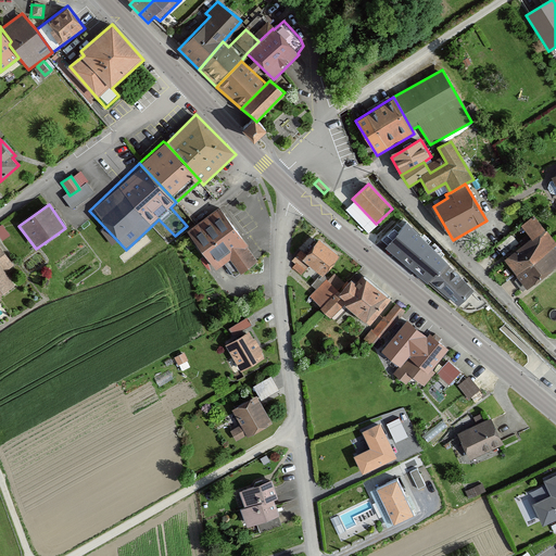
[(248,247),(218,207),(187,230),(216,269),(230,258),(241,273),(255,262),(245,248),(248,247)]
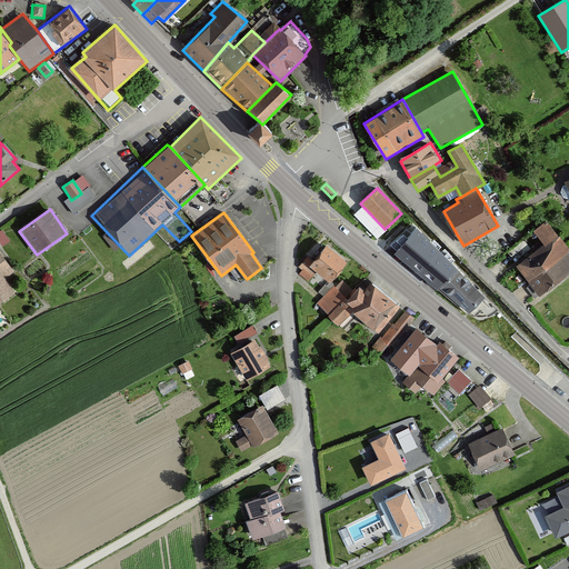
[(543,243),(516,266),(529,282),(568,249),(546,219),(532,230),(543,243)]
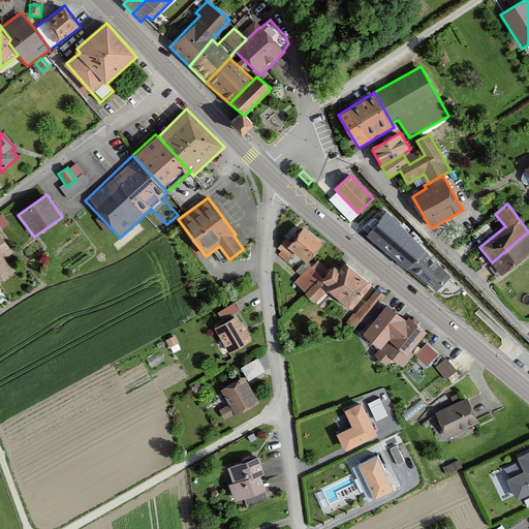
[(367,235),(409,269),(427,250),(428,247),(389,210),(367,235)]
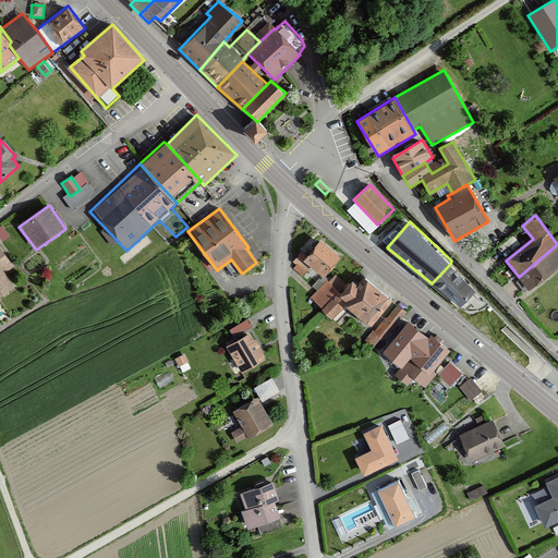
[(325,277),(342,256),(322,239),(304,259),(325,277)]
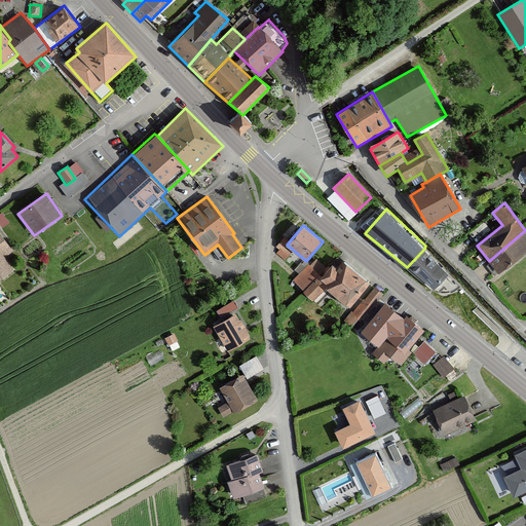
[(525,230),(489,261),(498,274),(525,252),(525,230)]
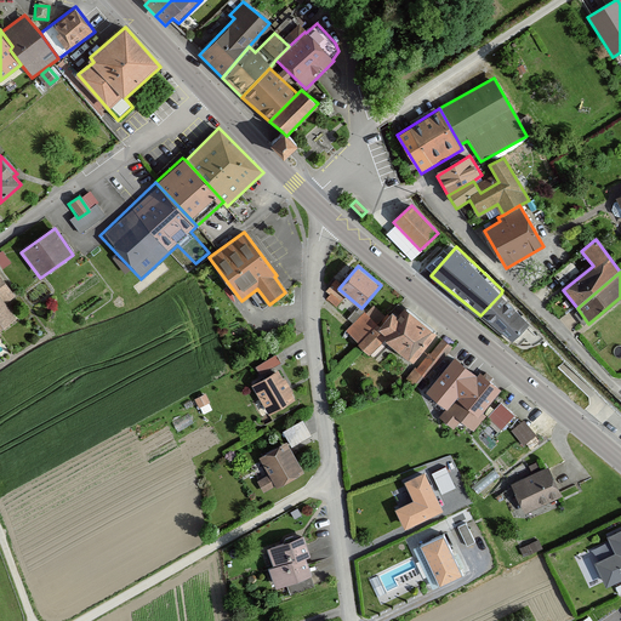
[(5,305),(15,297),(0,278),(0,331),(16,319),(5,305)]
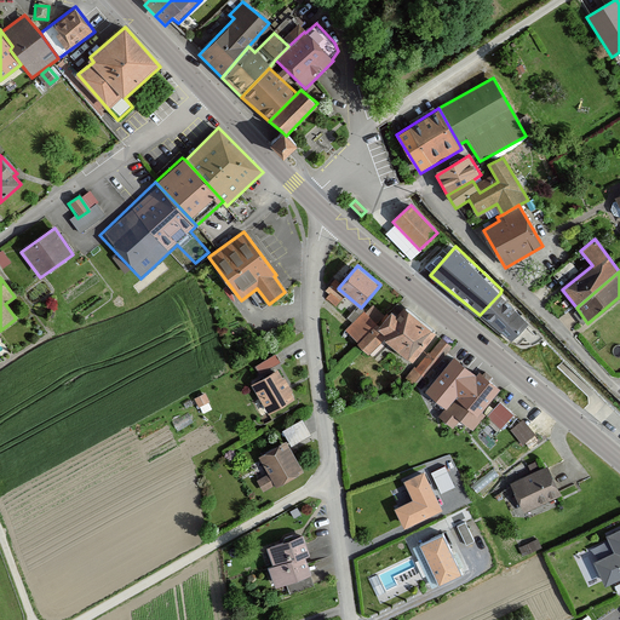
[(329,283),(322,292),(336,303),(343,294),(329,283)]
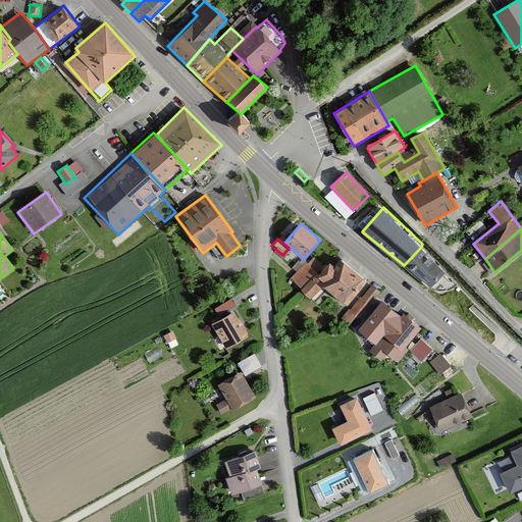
[(433,285),(447,270),(421,247),(404,265),(423,280),(433,285)]
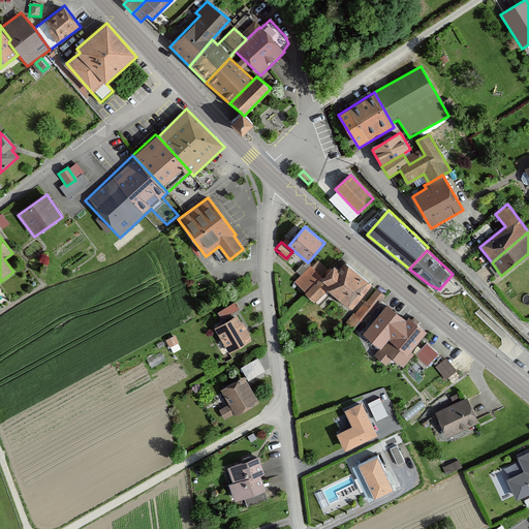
[(335,265),(323,279),(330,284),(328,286),(319,279),(305,293),(315,304),(329,289),(353,309),(373,284),(346,263),(341,270),(335,265)]
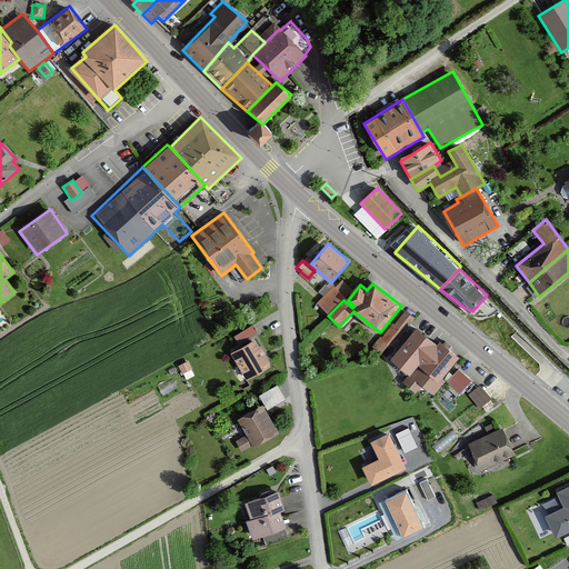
[(331,287),(315,303),(326,315),(342,299),(331,287)]
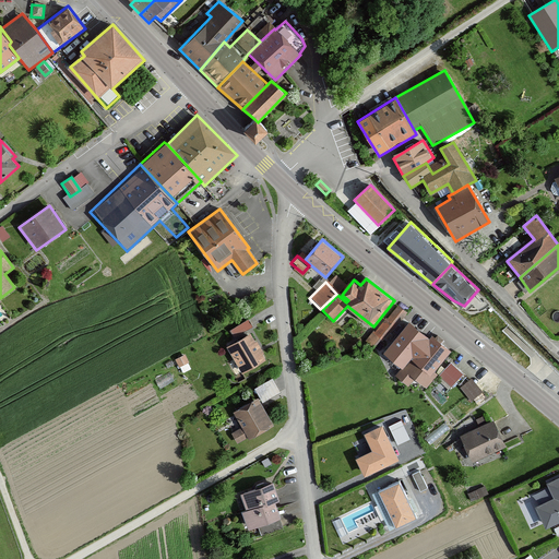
[(405,314),(396,306),(365,340),(373,347),(405,314)]
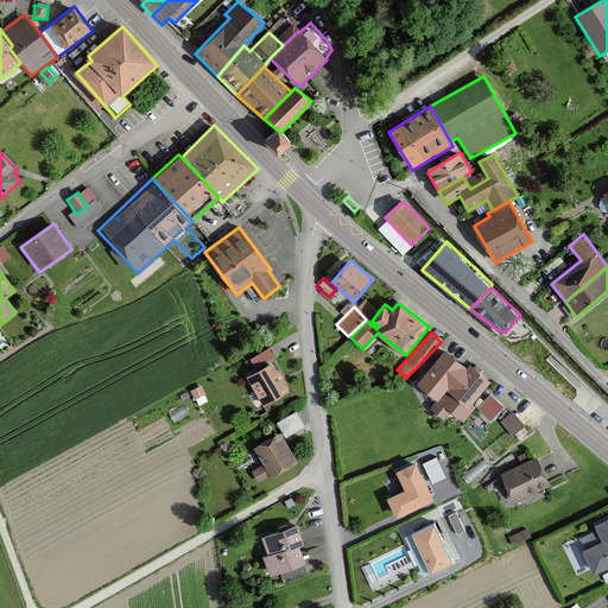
[(441,388),(464,360),(442,342),(418,371),(415,372),(406,382),(423,415),(444,393),(441,388)]
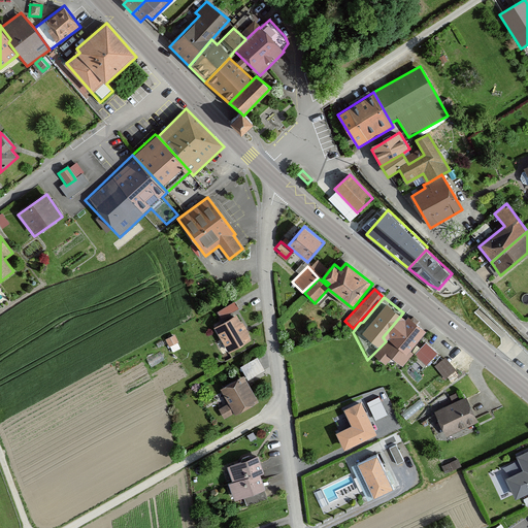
[(219,308),(224,317),(241,306),(236,298),(219,308)]
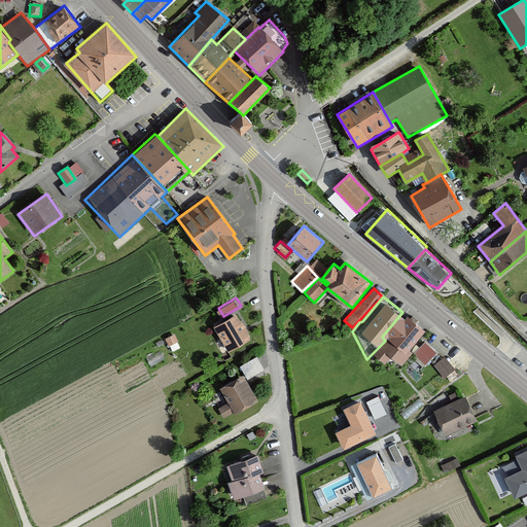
[(212,328),(225,353),(250,339),(237,314),(212,328)]
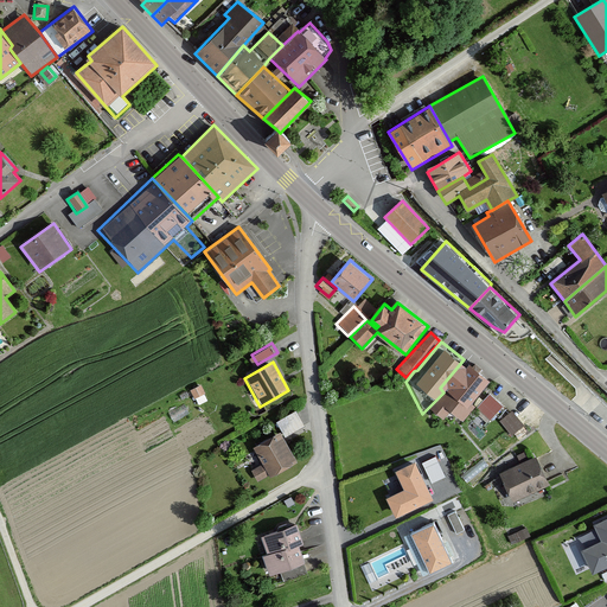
[(449,411),(462,423),(477,408),(472,404),(491,381),(468,363),(448,390),(438,401),(439,402),(432,411),(442,420),(449,411)]
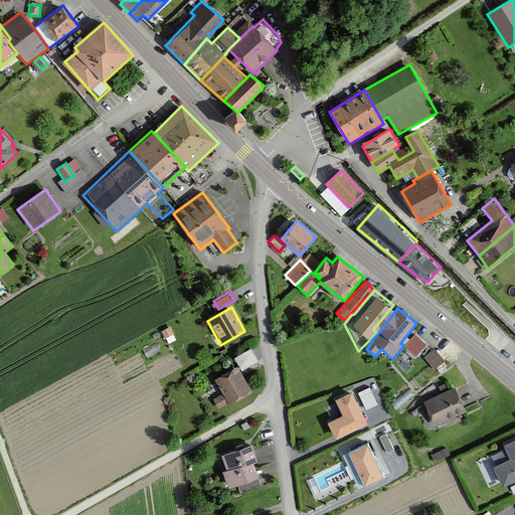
[(415,358),(425,345),(414,336),(404,348),(415,358)]
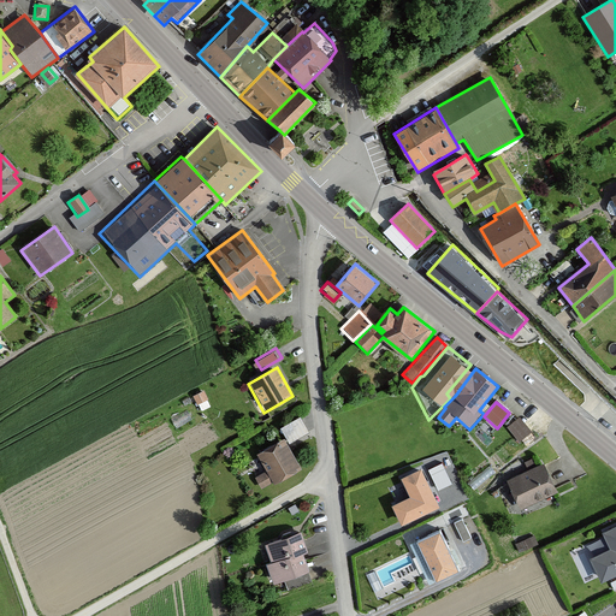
[(508,422),(521,438),(533,428),(521,413),(508,422)]
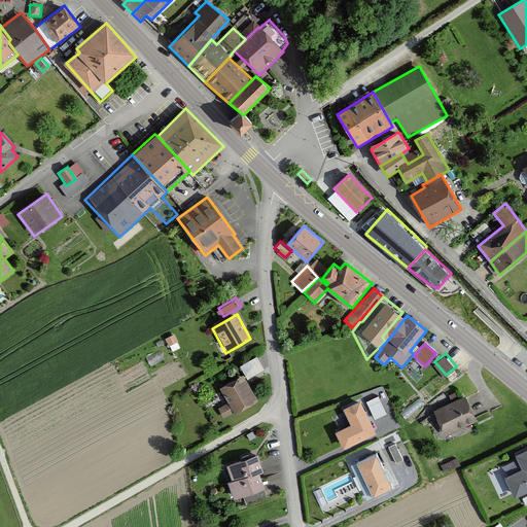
[(255,356),(239,366),(247,381),(264,371),(255,356)]
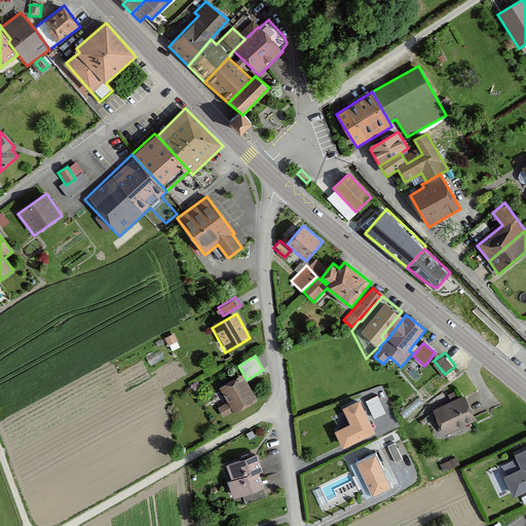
[(222,418),(232,413),(233,414),(257,402),(242,375),(219,387),(227,403),(217,409),(222,418)]
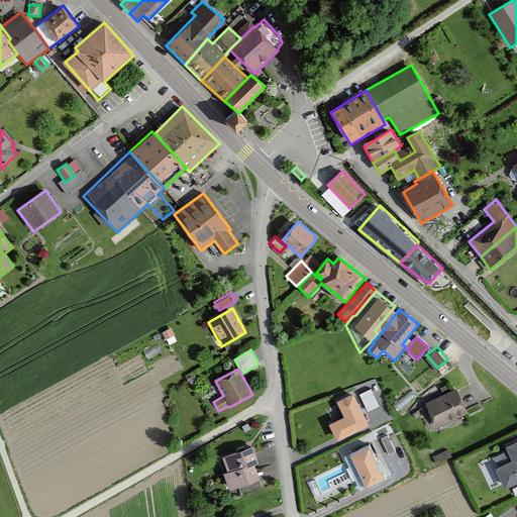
[(456,389),(425,404),(437,428),(468,413),(456,389)]
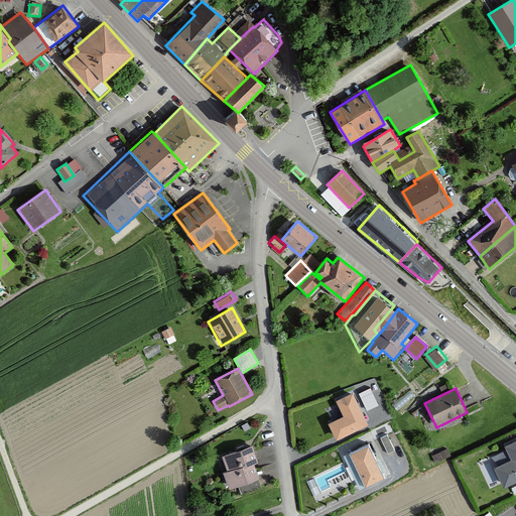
[(365,412),(378,407),(369,389),(357,394),(365,412)]
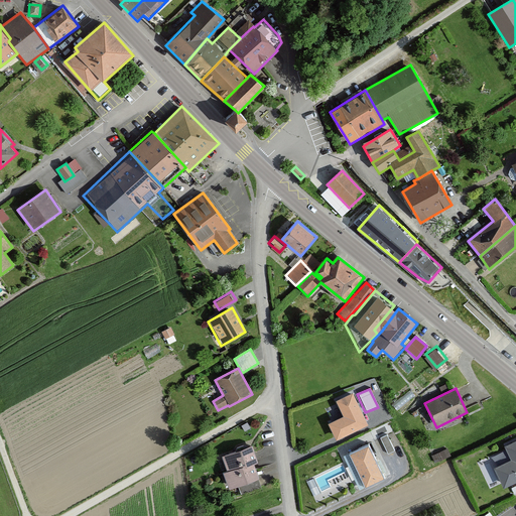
[(337,439),(368,425),(353,393),(337,401),(344,416),(329,423),(337,439)]
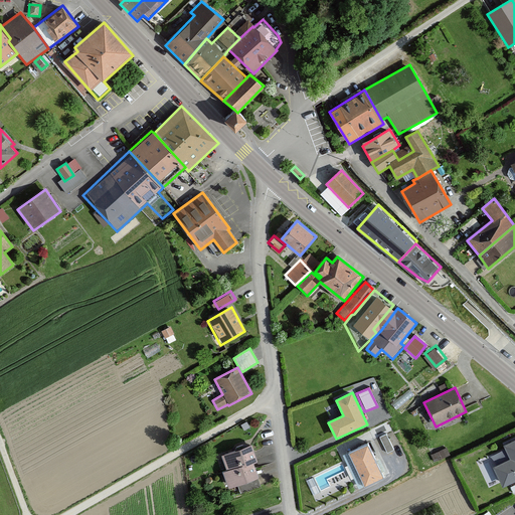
[(386,456),(393,452),(385,436),(377,439),(386,456)]
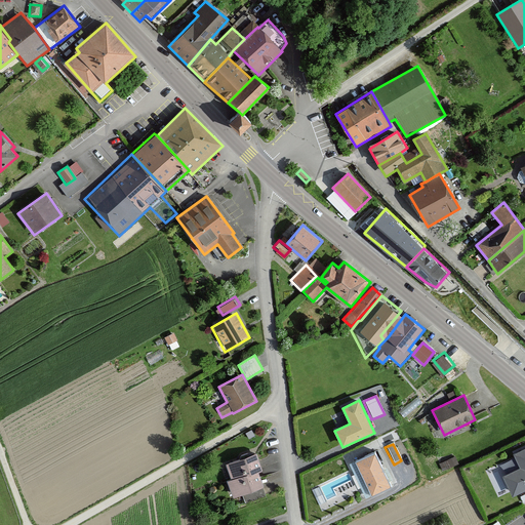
[(514,496),(524,490),(524,451),(514,456),(520,469),(505,477),(514,496)]
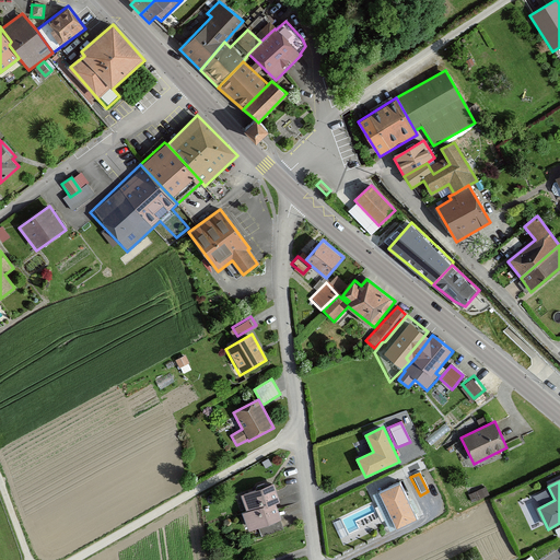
[(276,503),(280,501),(275,483),(241,494),(247,512),(276,503)]
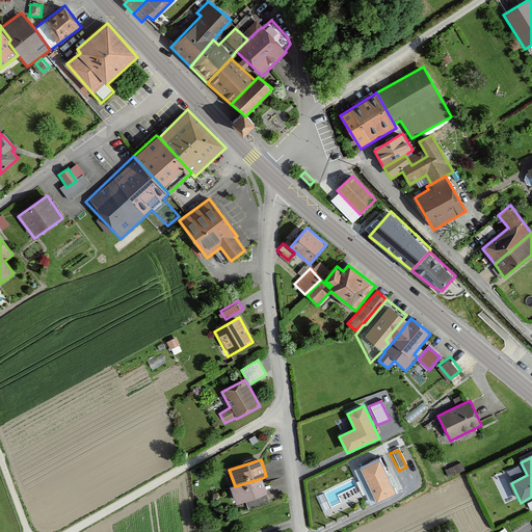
[(376,503),(396,494),(380,459),(360,470),(376,503)]
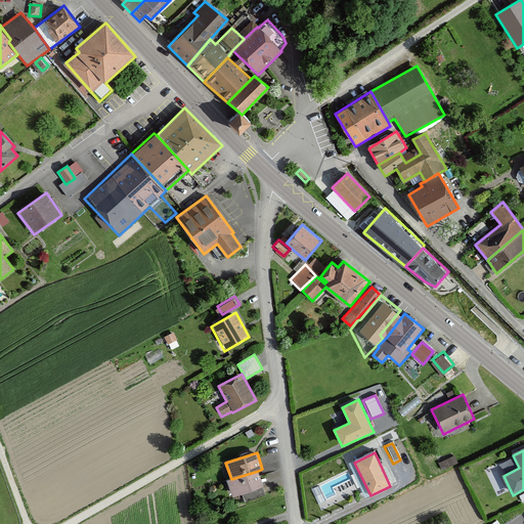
[(232,496),(263,486),(258,471),(231,479),(227,481),(232,496)]
